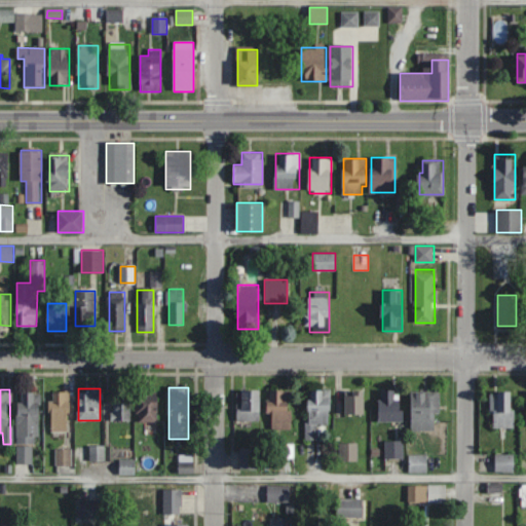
[(260,389),(236,389),(236,422),(260,422),(260,389)]
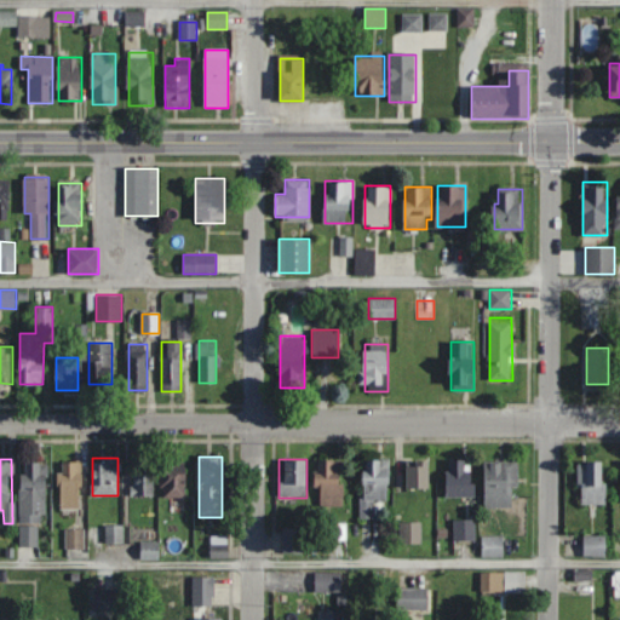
[(363,517),(375,517),(375,500),(389,500),(389,459),(363,459),(363,517)]
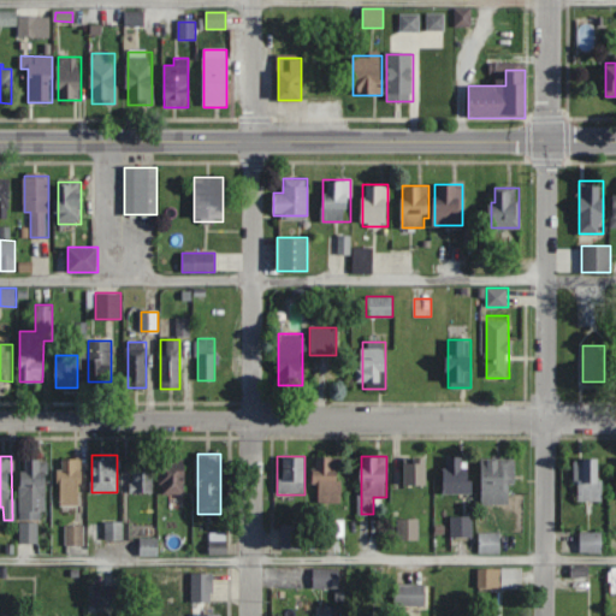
[(471,456),(444,456),(444,495),(471,495),(471,456)]
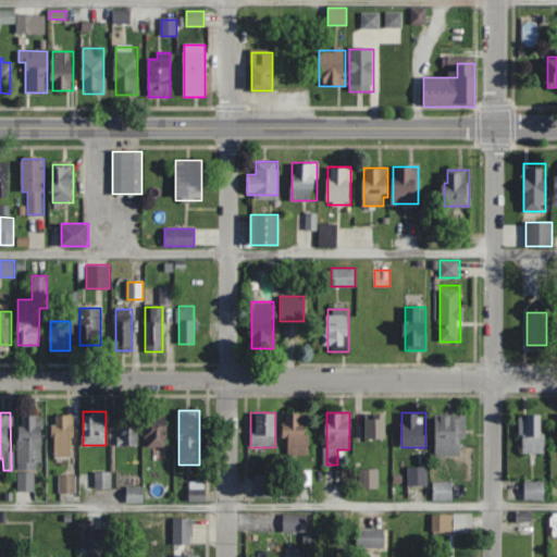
[(308,454),(308,413),(285,413),(285,454),(308,454)]
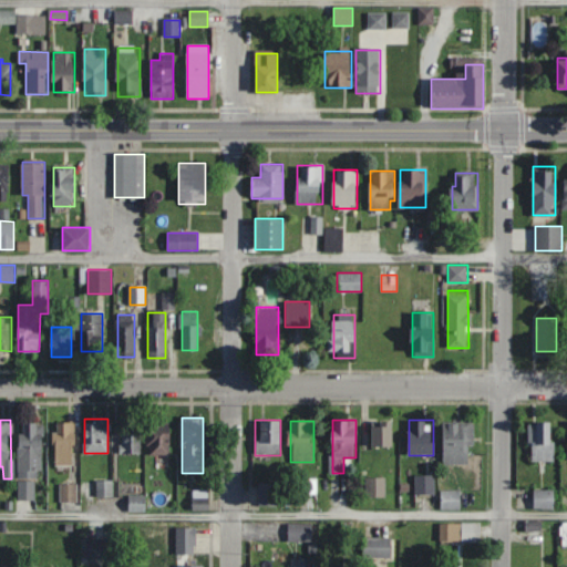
[(372,421),(372,446),(392,446),(392,421),(372,421)]
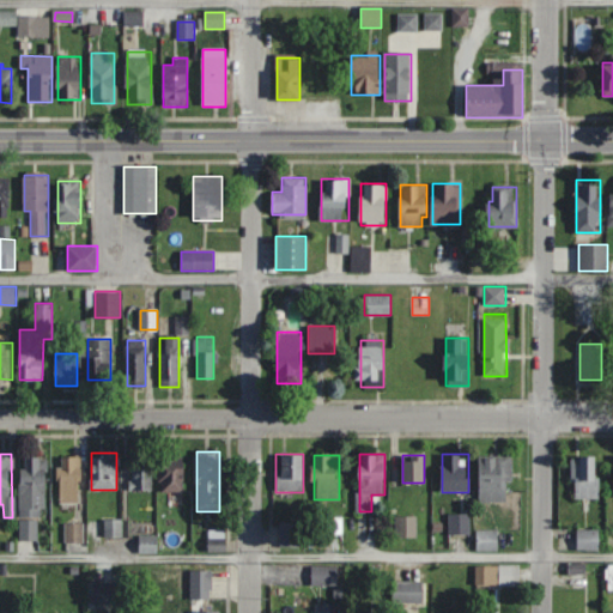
[(20,540),(42,540),(43,457),(22,456),(20,540)]
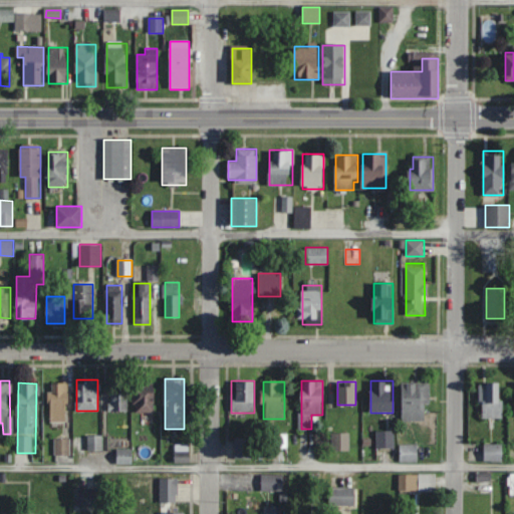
[(67,382),(49,382),(49,422),(67,422),(67,382)]
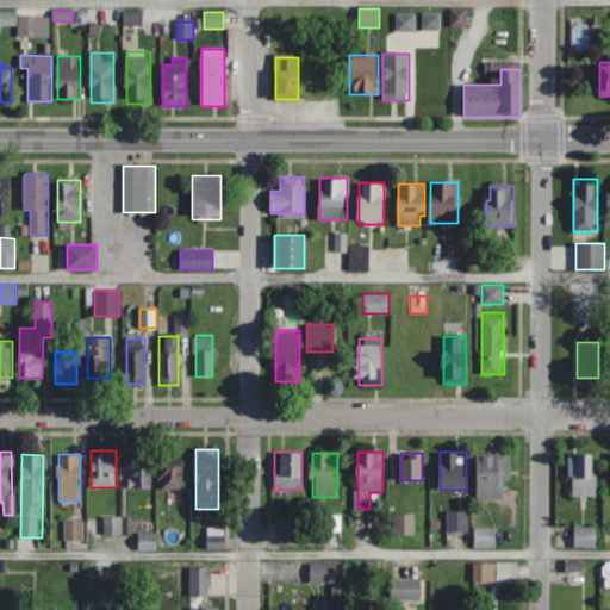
[(509,454),(477,454),(477,499),(509,499),(509,454)]
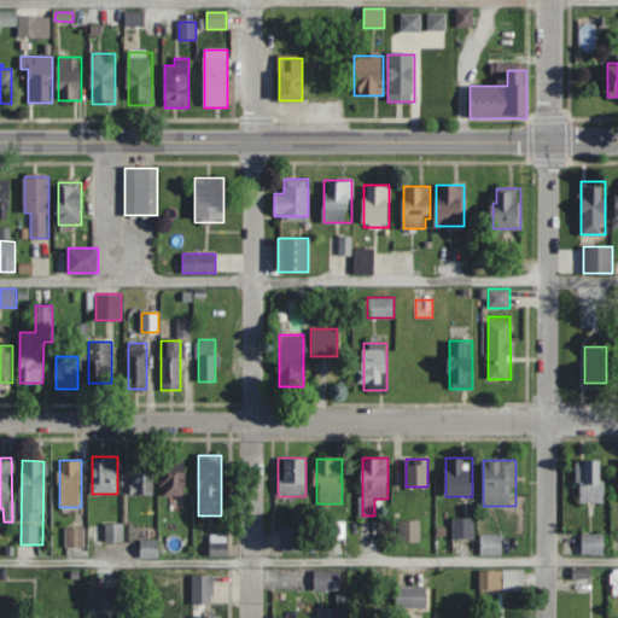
[(577,460),(577,503),(602,503),(602,460),(577,460)]
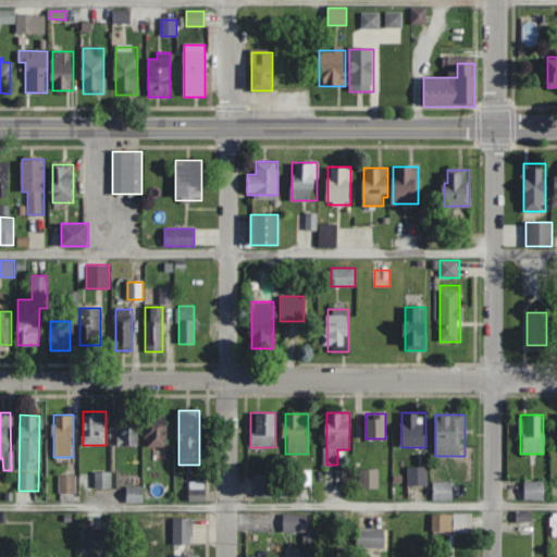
[(145,447),(166,447),(166,423),(145,423),(145,447)]
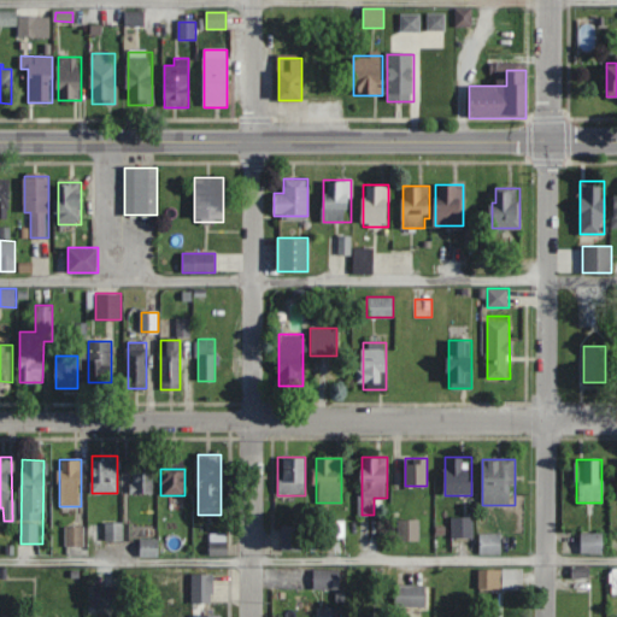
[(153,494),(153,471),(131,471),(131,494),(153,494)]
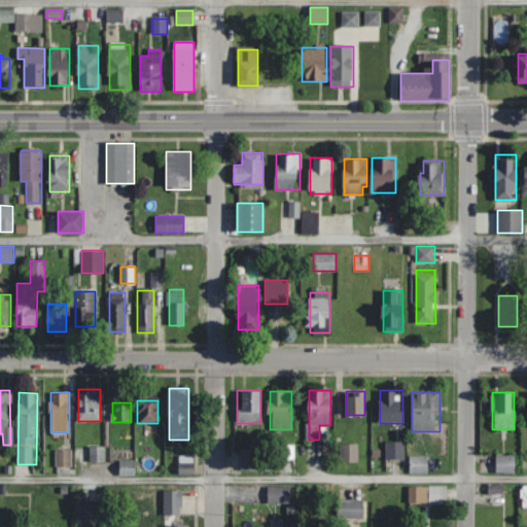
[(386,459),(406,459),(406,443),(386,443),(386,459)]
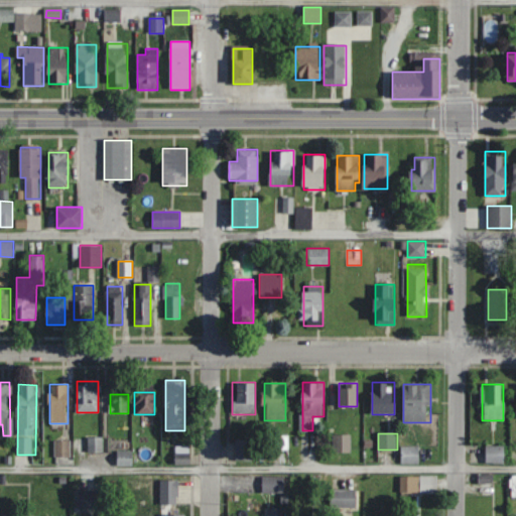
[(351,434),(333,434),(333,452),(351,452),(351,434)]
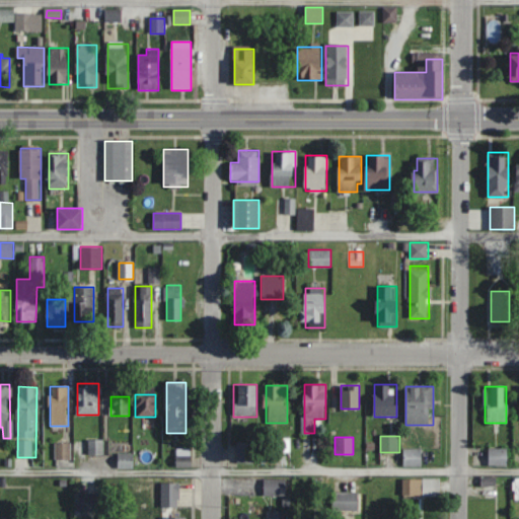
[(289,438),(273,438),(273,466),(289,466),(289,454),(289,438)]
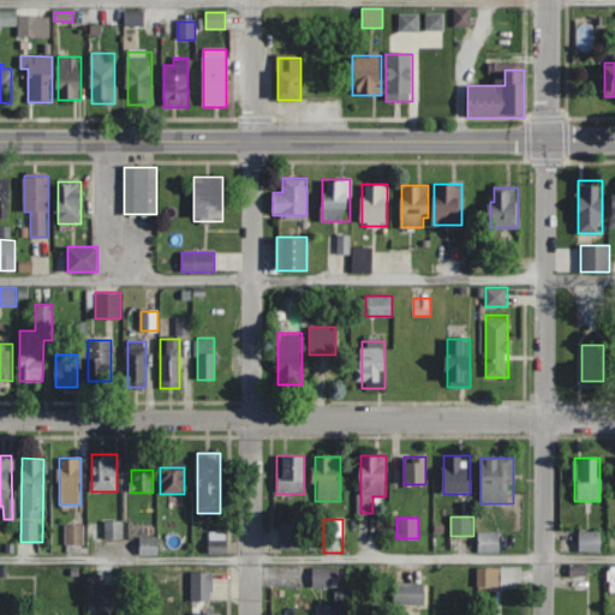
[(106,537),(121,538),(123,521),(106,521),(106,537)]
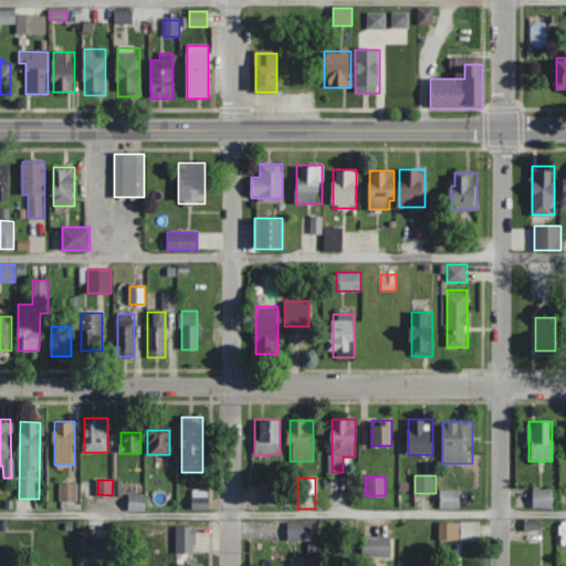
[(258,504),(278,504),(278,481),(258,481),(258,504)]
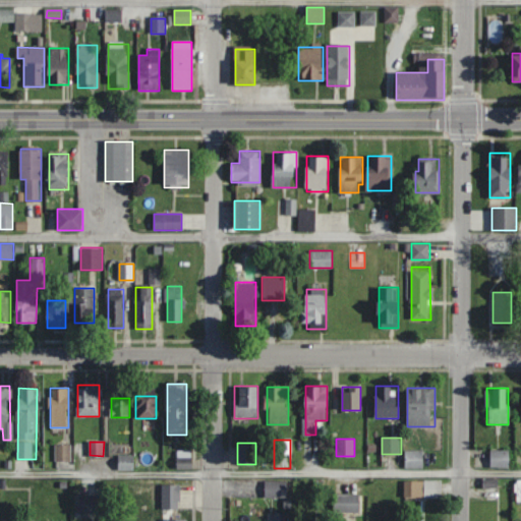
[(55,444),(55,461),(70,461),(70,444),(55,444)]
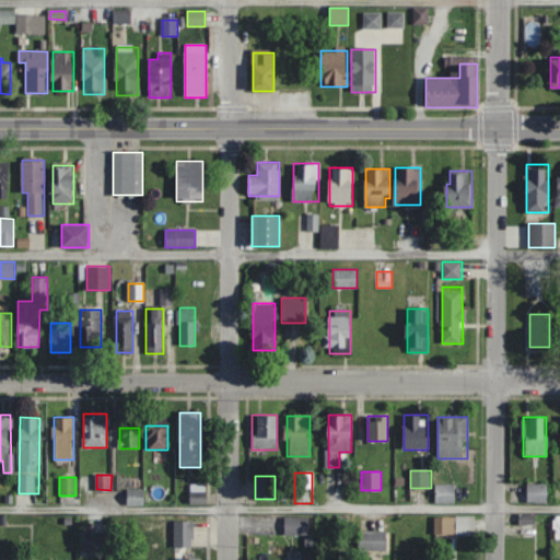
[(190,502),(206,502),(206,483),(190,483),(190,502)]
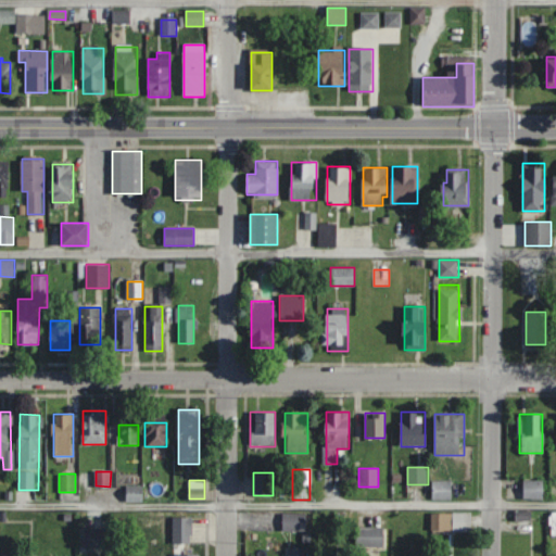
[(452,498),(452,480),(433,480),(433,498),(452,498)]
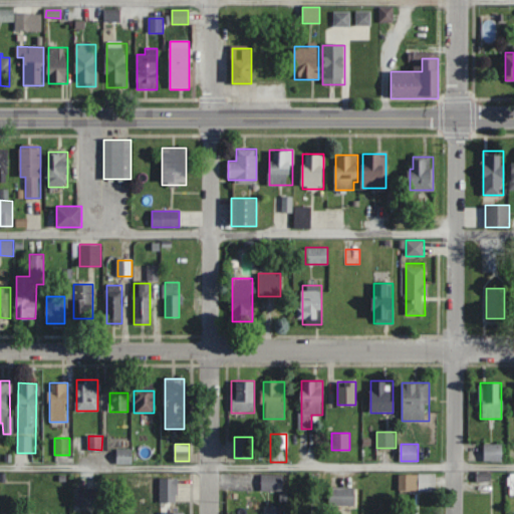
[(484,460),(501,460),(501,444),(484,444),(484,460)]
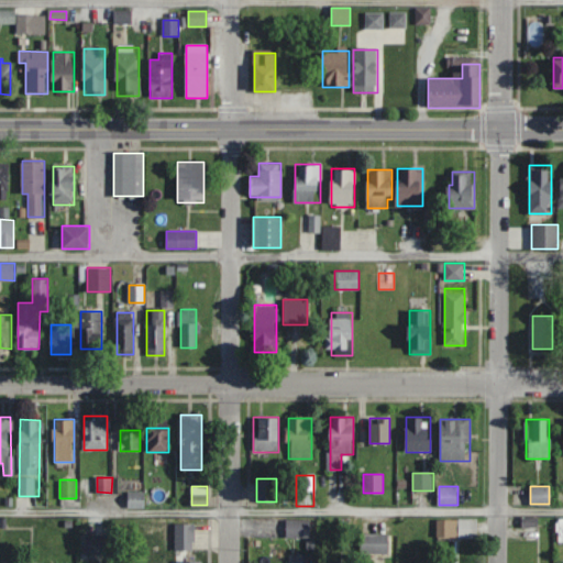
[(144,508),(145,492),(129,490),(128,508),(144,508)]
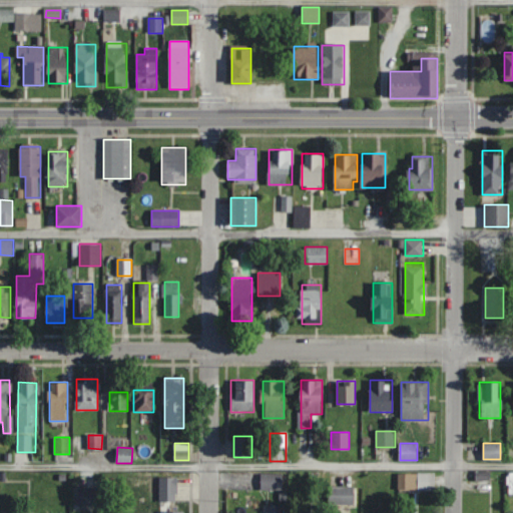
[(261,489),(283,489),(283,472),(261,472),(261,489)]
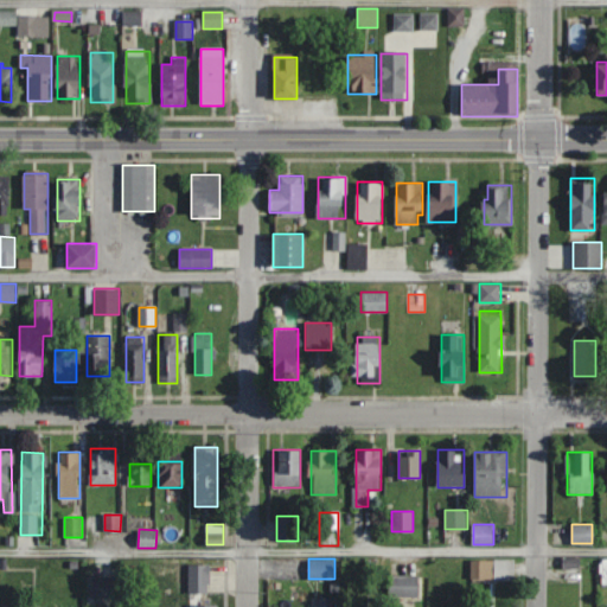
[(473,560),(473,579),(515,579),(515,560),(473,560)]
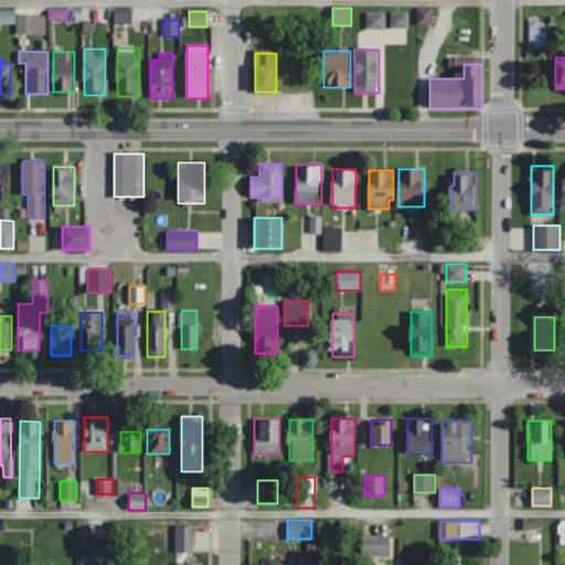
[(176,552),(195,552),(195,525),(176,525),(176,552)]
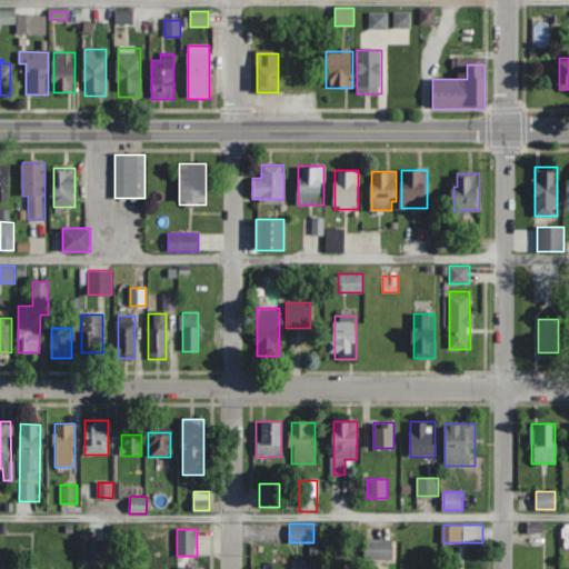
[(365,559),(393,559),(393,539),(365,539),(365,559)]
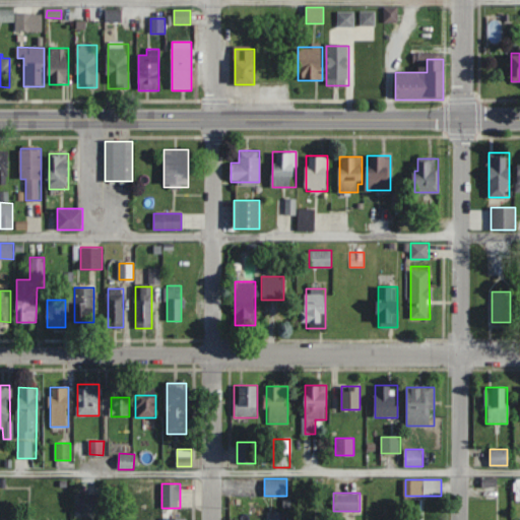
[(96,511),(96,494),(79,494),(79,511),(96,511)]
